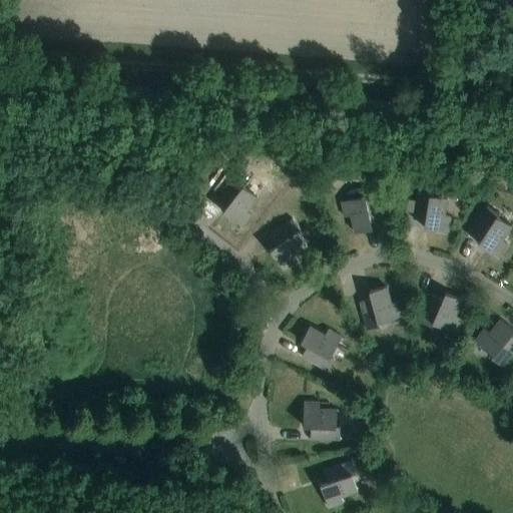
[(234,174),(229,182),(217,198),(226,205),(222,211),(241,226),(251,214),(245,210),(257,196),(243,185),(245,182),(234,174)]
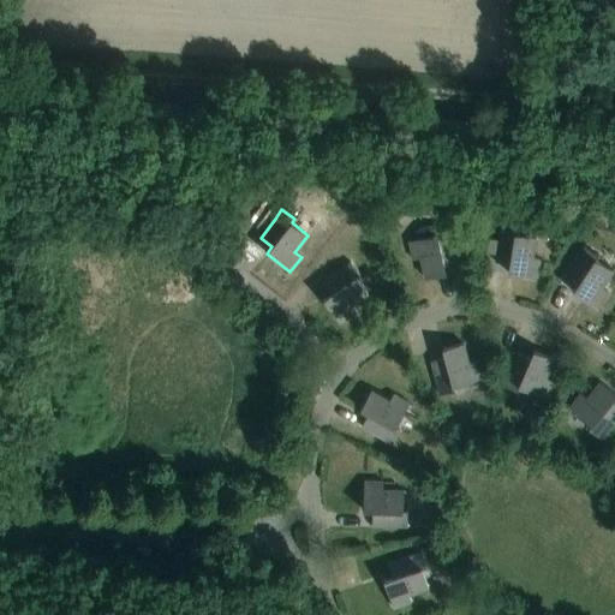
[(458,262),(453,238),(451,227),(435,231),(436,236),(408,242),(413,260),(421,258),(425,279),(446,274),(445,264),(458,262)]
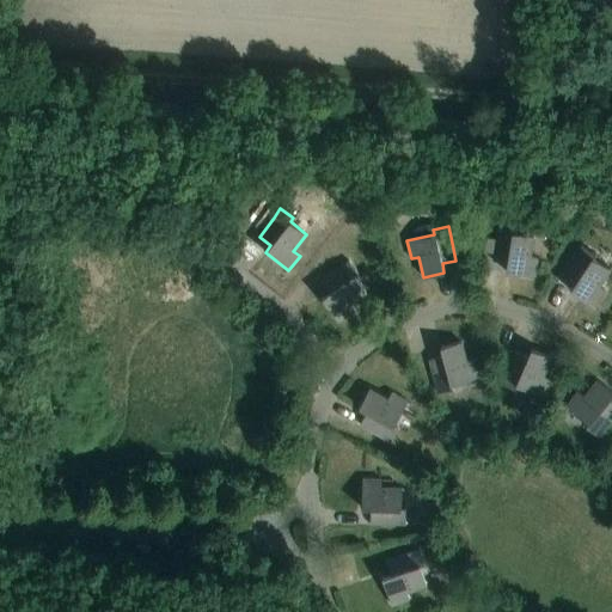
[(499,226),(496,237),(493,261),(507,263),(506,271),(534,276),(537,258),(530,257),(533,236),(513,233),(514,228),(499,226)]
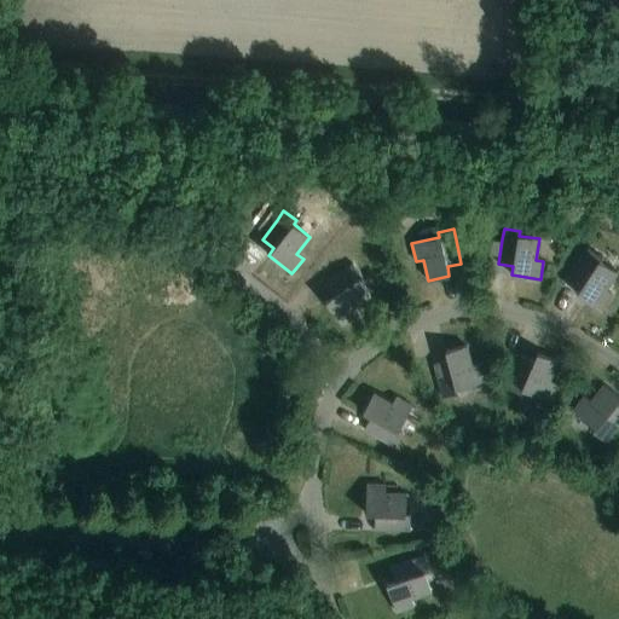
[(589,248),(583,258),(570,278),(582,285),(577,294),(601,310),(612,294),(605,289),(617,272),(600,261),(602,256),(589,248)]
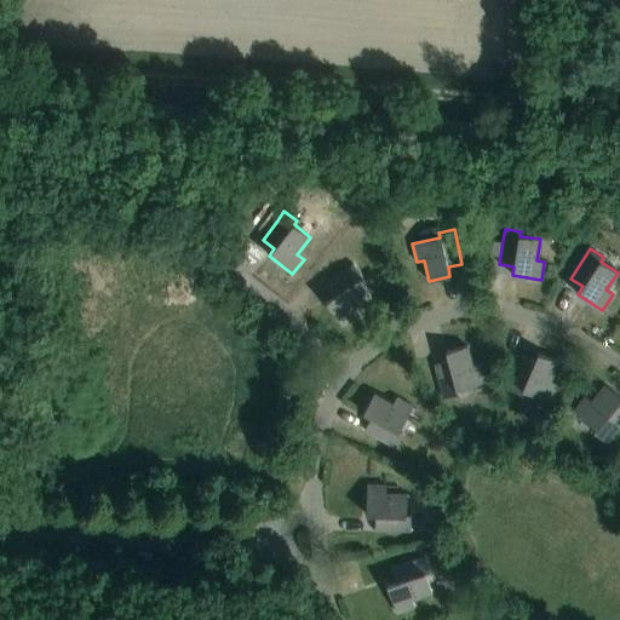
[(352,264),(344,270),(325,285),(333,297),(326,302),(343,326),(359,315),(354,308),(371,296),(359,279),(362,276),(352,264)]
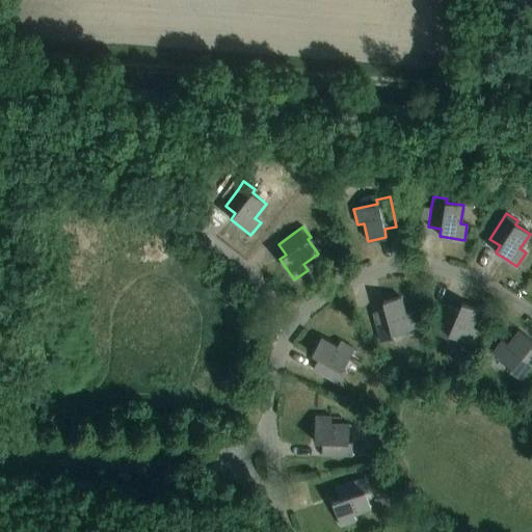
[(393,335),(416,328),(411,313),(405,314),(400,296),(382,301),(384,309),(372,312),(380,342),(394,338),(393,335)]
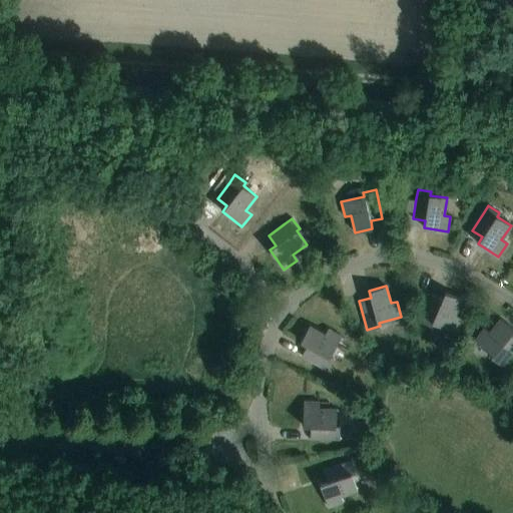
[(431,295),(423,313),(419,322),(431,327),(433,323),(455,333),(461,319),(455,316),(462,300),(445,293),(442,299),(431,295)]
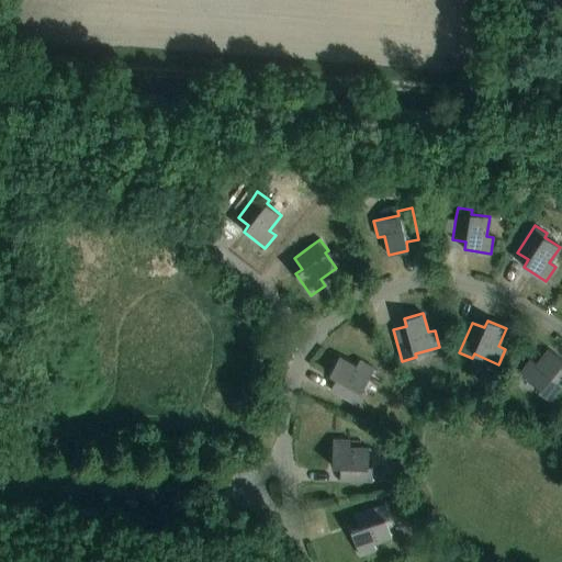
[(530,359),(520,373),(540,389),(538,392),(549,401),(561,383),(561,369),(559,367),(561,362),(561,359),(548,349),(536,363),(530,359)]
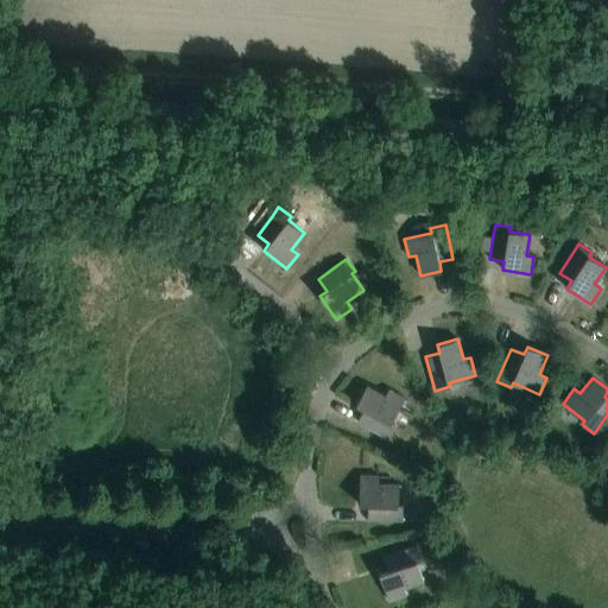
[(391,423),(405,399),(388,390),(385,397),(367,386),(356,405),(363,409),(358,422),(387,438),(396,425),(391,423)]
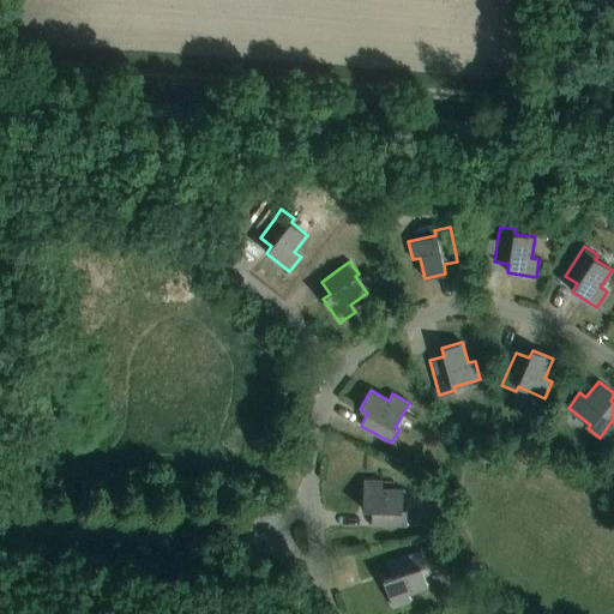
[(381,488),(383,481),(363,480),(362,510),(372,510),(371,524),(407,525),(407,510),(402,510),(403,489),(381,488)]
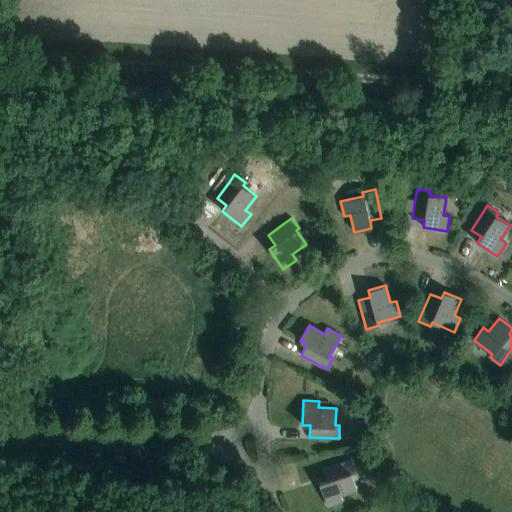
[(350,459),(341,462),(323,469),(326,480),(320,483),(328,506),(342,501),(340,495),(357,489),(351,473),(355,472),(350,459)]
